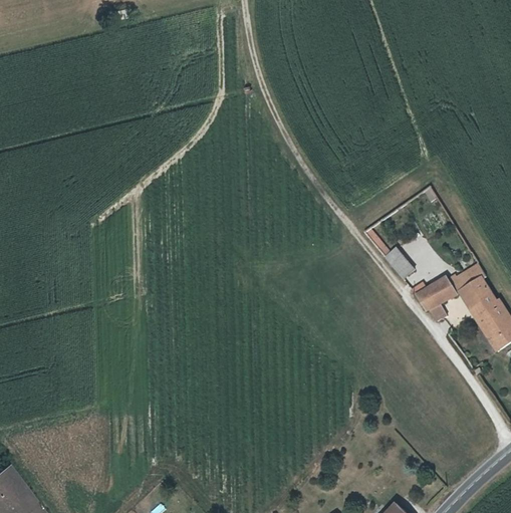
[(113,10),(115,18),(122,17),(121,9),(113,10)]
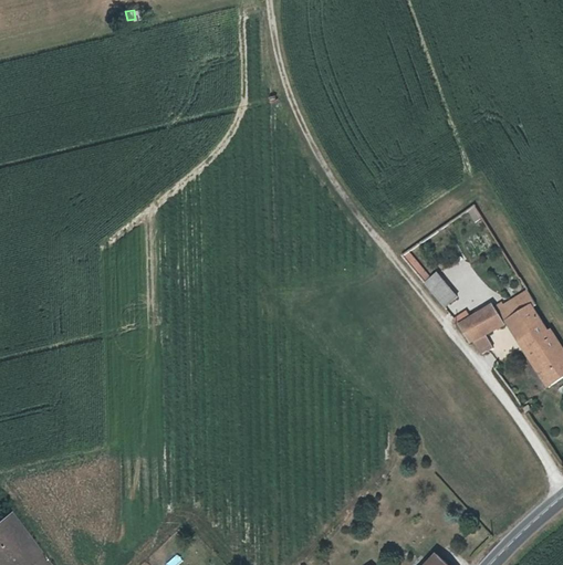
[(473,206),(466,211),(475,223),(481,218),(473,206)]
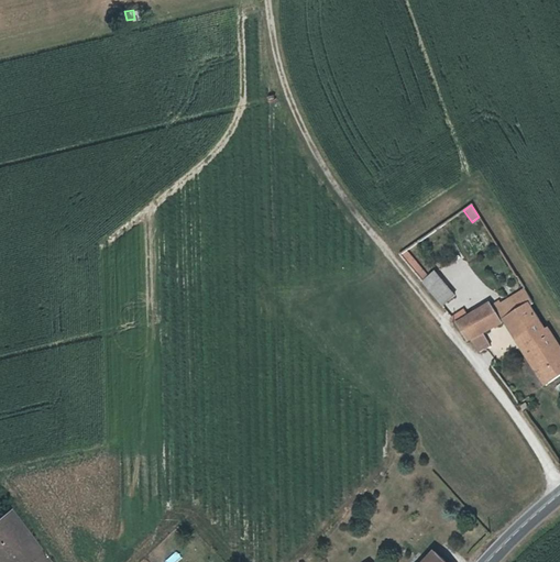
[(406,251),(401,254),(420,278),(425,275),(406,251)]
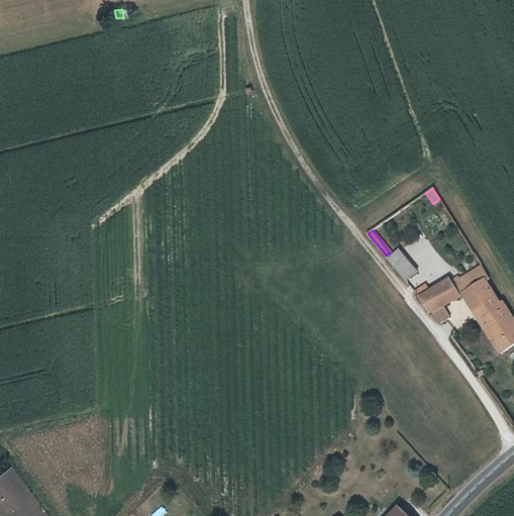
[(388,256),(406,281),(417,272),(399,247),(388,256)]
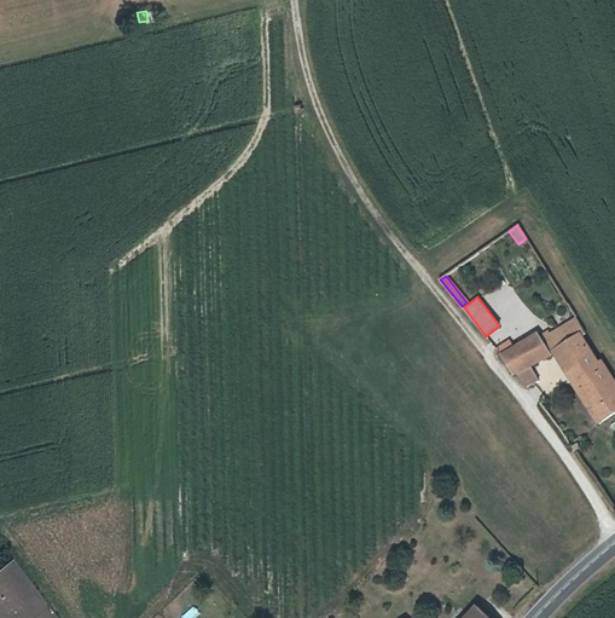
[(511,346),(500,353),(502,356),(510,365),(516,371),(529,365),(552,353),(561,347),(567,345),(582,371),(569,380),(597,426),(614,414),(614,381),(601,359),(597,362),(580,334),(584,331),(573,315),(547,331),(546,329),(537,335),(534,331),(511,346)]
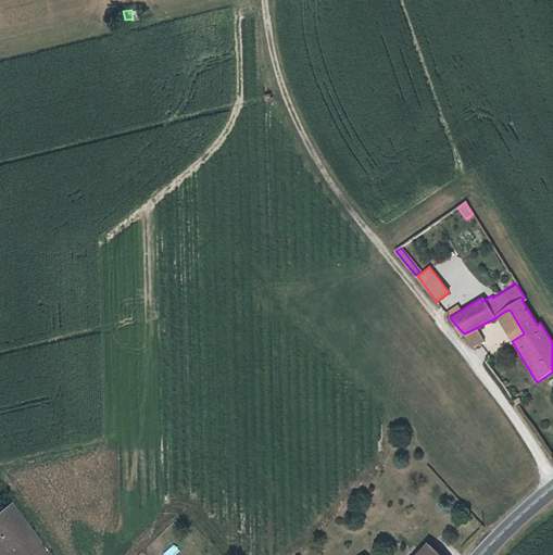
[(448,315),(450,317),(460,311),(456,305),(445,312),(448,315)]
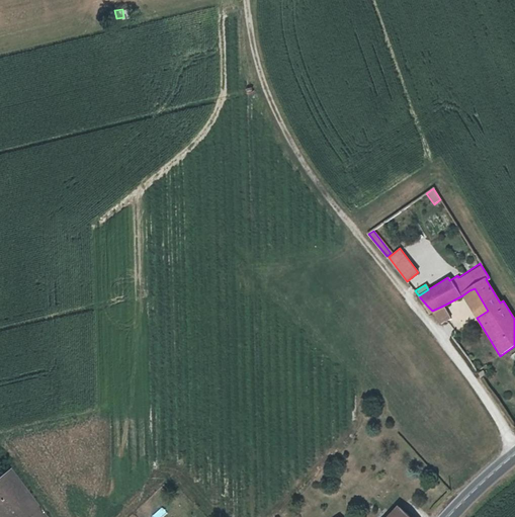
[(462,295),(477,318),(488,311),(475,288),(469,290),(462,295)]
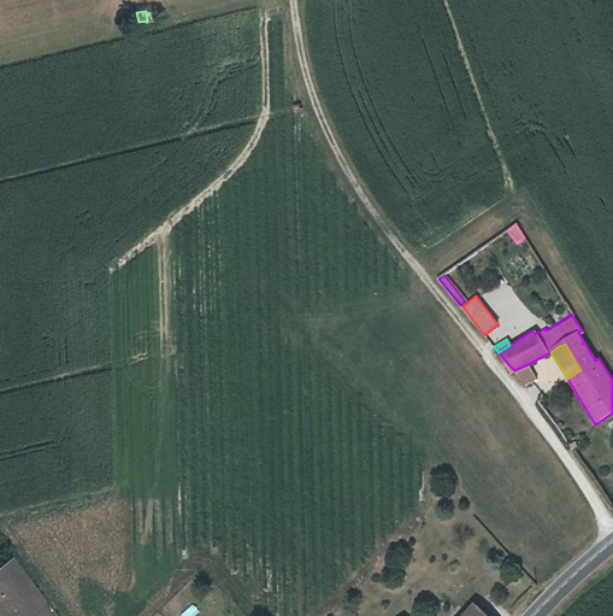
[(536,377),(528,364),(514,370),(524,383),(536,377)]
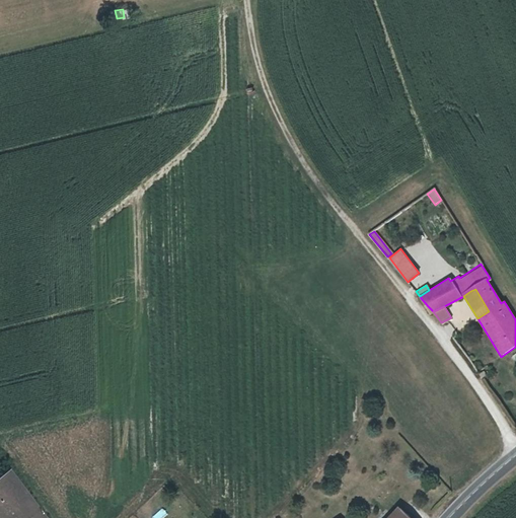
[(0,512),(25,495),(6,468),(0,473),(0,512)]
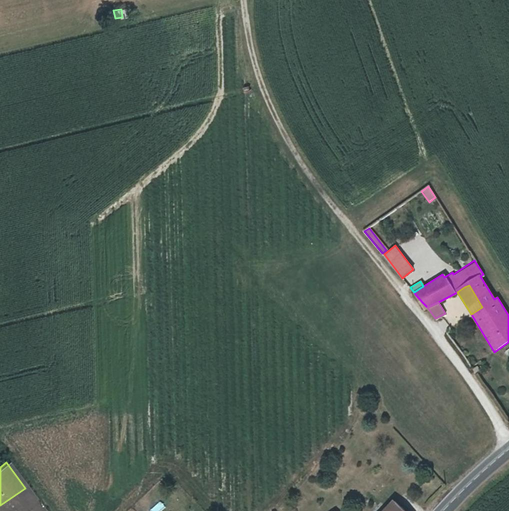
[(40,510),(25,488),(0,505),(0,510),(40,510)]
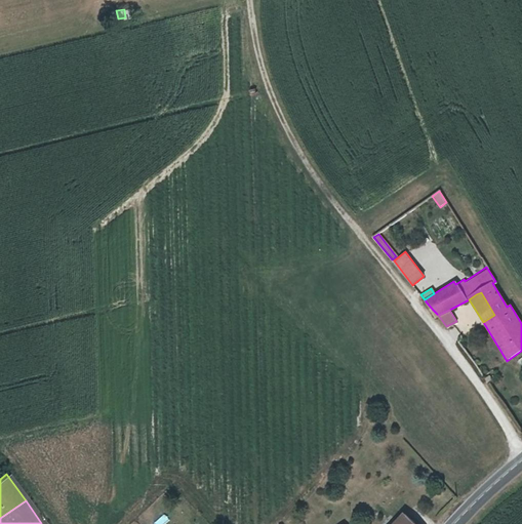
[(393,523),(416,523),(405,512),(393,523)]
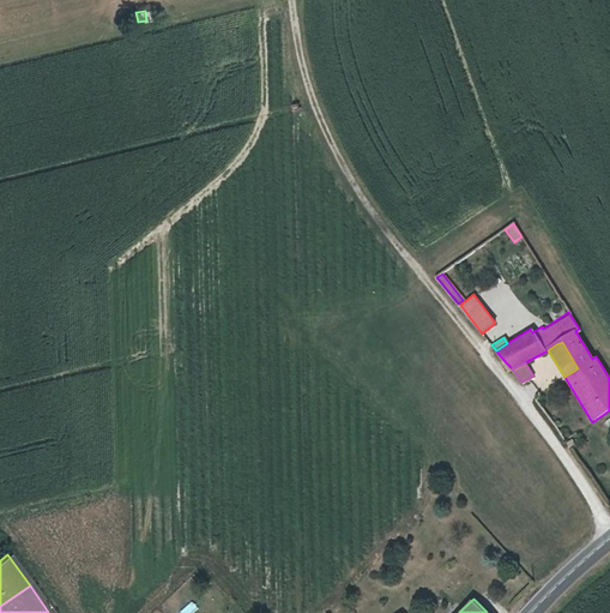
[(179,612),(189,612),(197,607),(189,600),(177,612),(179,612)]
